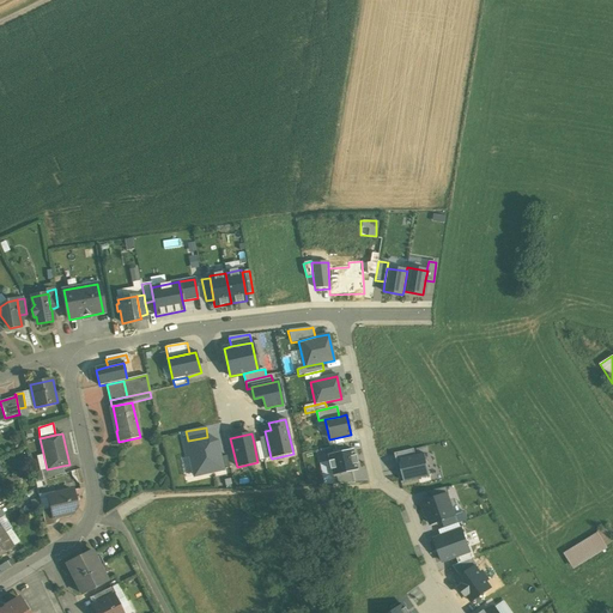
[(265,459),(271,457),(266,436),(260,438),(260,442),(265,459)]
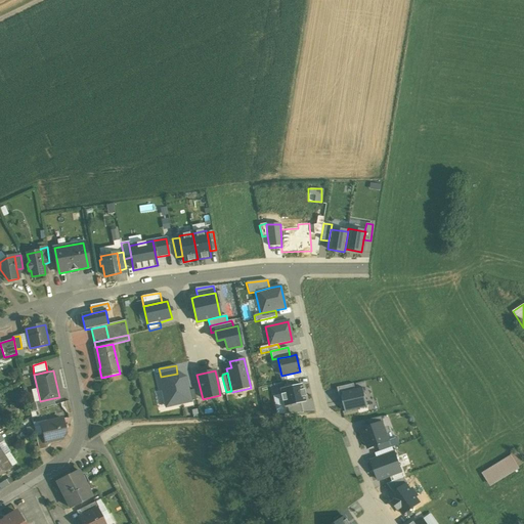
[(160,377),(166,407),(197,400),(193,390),(187,391),(184,378),(177,374),(161,377),(160,377)]
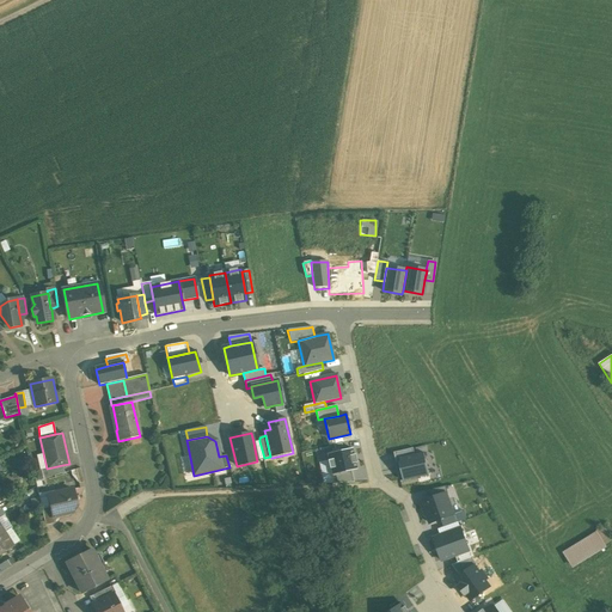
[(259,441),(254,442),(257,461),(264,459),(264,458),(259,441)]
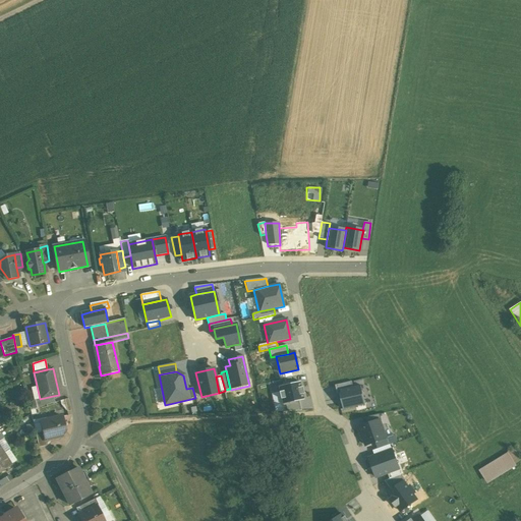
[(285,385),(278,387),(282,405),(299,401),(303,400),(302,395),(304,395),(302,387),(300,387),(299,382),(292,384),(291,379),(284,380),(285,385)]
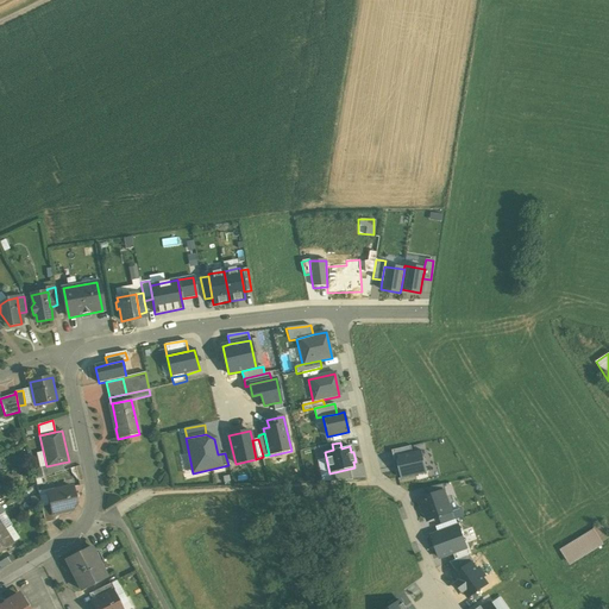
[(410,446),(390,451),(394,463),(399,462),(397,457),(413,453),(410,446)]
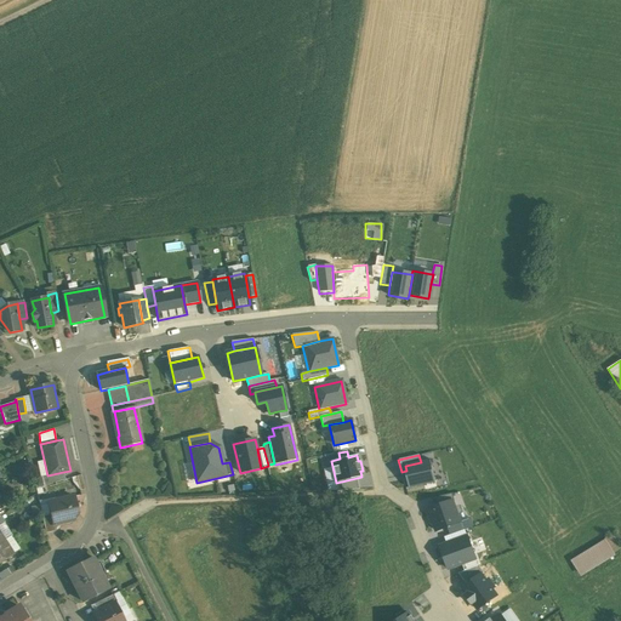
[(421,462),(405,466),(406,471),(410,489),(434,483),(429,461),(421,462)]
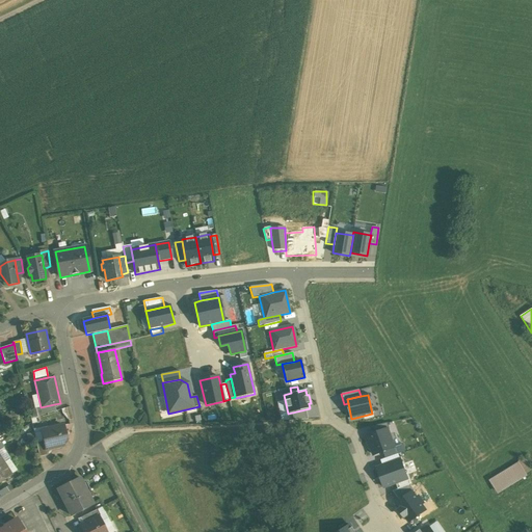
[(41,407),(36,408),(38,417),(56,411),(54,404),(41,407)]
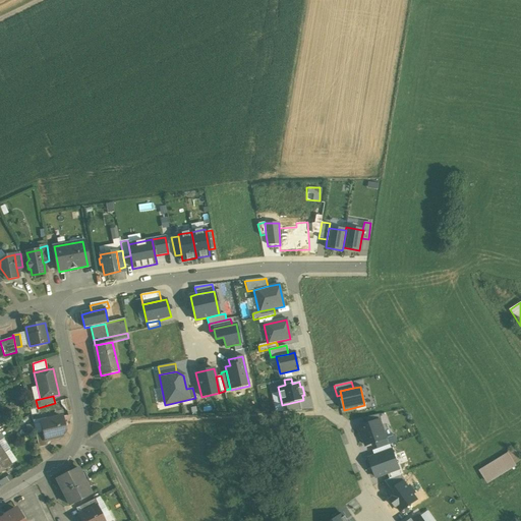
[(36,400),(29,402),(31,410),(38,408),(36,400)]
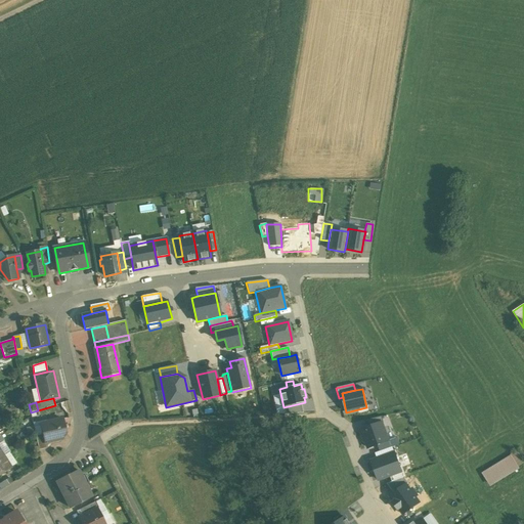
[(301,403),(284,407),(286,413),(303,413),(301,403)]
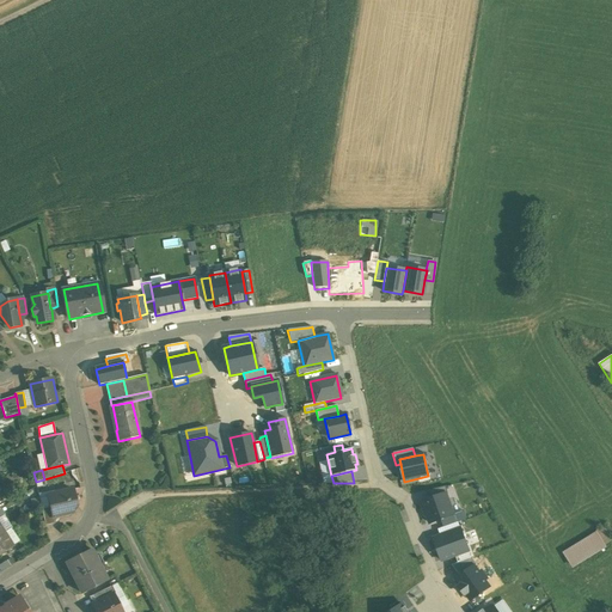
[(429,490),(432,500),(446,494),(448,494),(446,487),(429,490)]
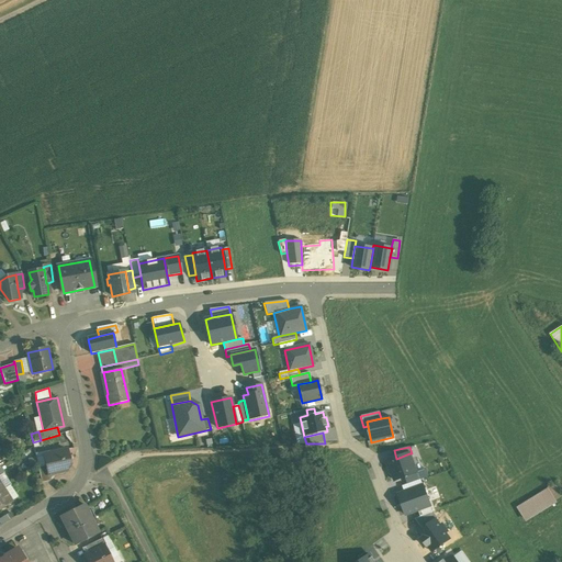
[(67,449),(51,453),(46,461),(46,465),(49,475),(66,472),(70,464),(67,449)]
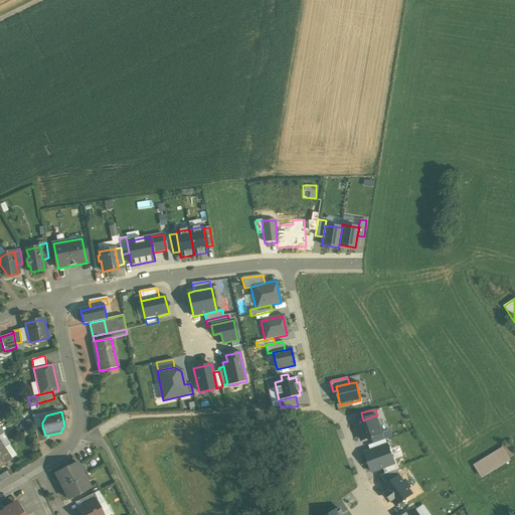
[(362,441),(381,434),(375,415),(363,420),(354,423),(357,431),(358,430),(362,441)]
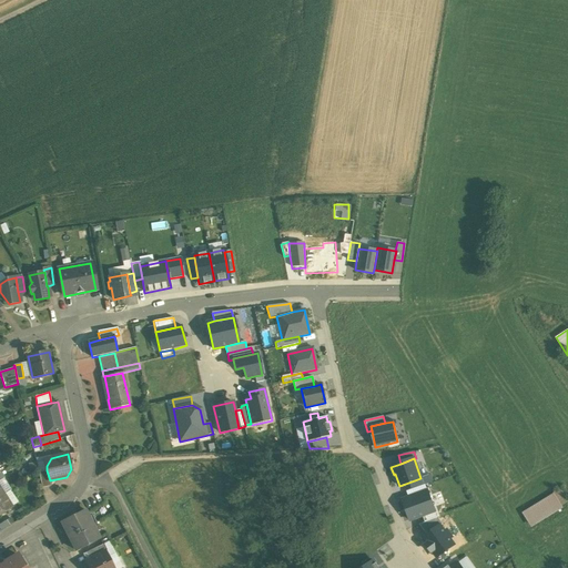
[(47,470),(39,473),(42,488),(51,486),(50,480),(47,470)]
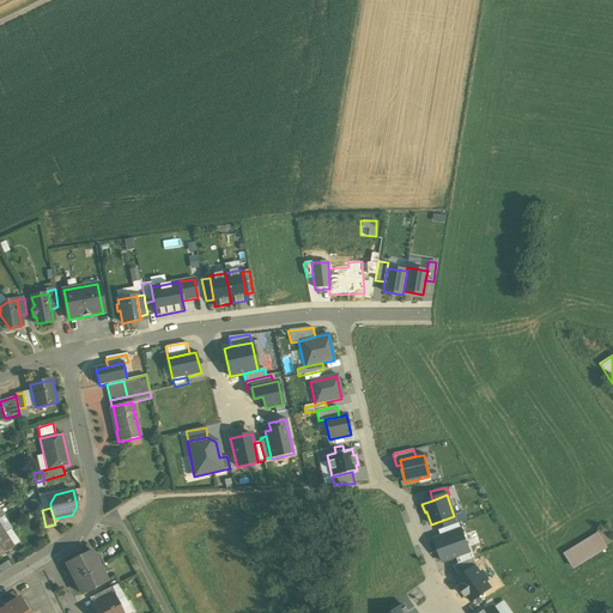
[(598,534),(606,547),(612,542),(612,540),(606,528),(598,534)]
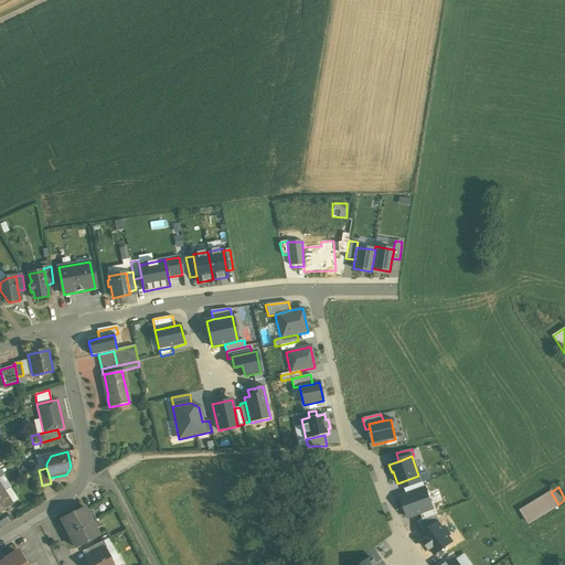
[(420,513),(433,509),(425,488),(401,498),(408,519),(420,513)]
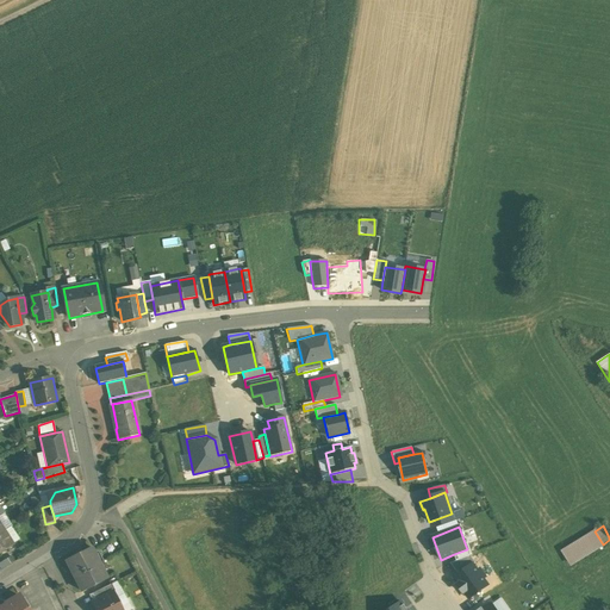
[(5,531),(0,534),(0,552),(13,545),(5,531)]
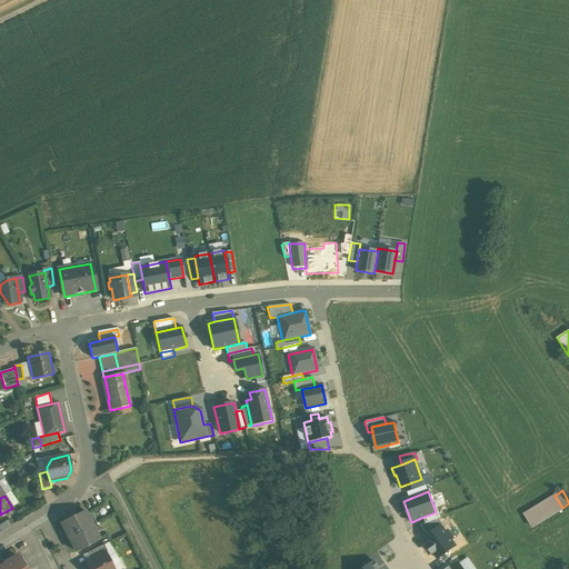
[(555,496),(523,515),(533,529),(563,510),(562,508),(555,496)]
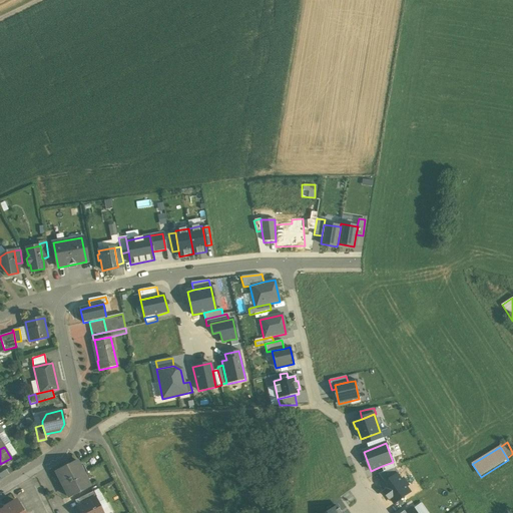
[(77,461),(55,472),(55,473),(56,473),(62,485),(83,474),(77,462),(77,461)]
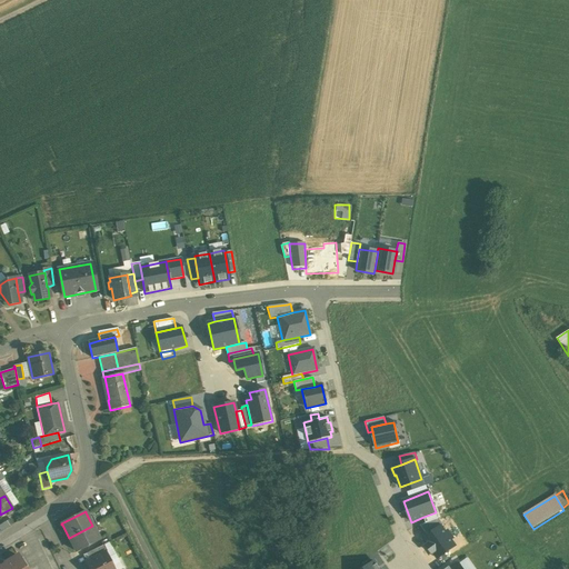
[(423,517),(426,523),(438,519),(436,512),(423,517)]
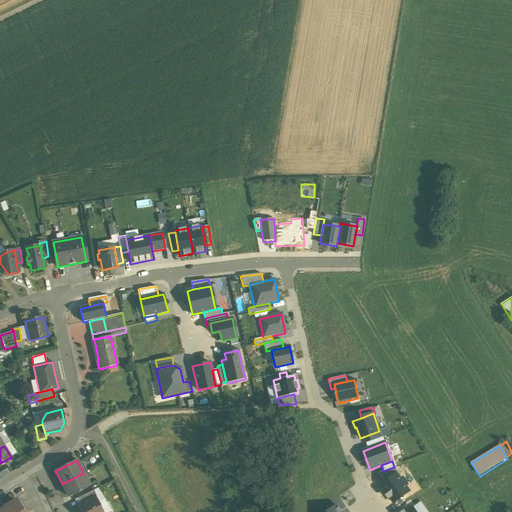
[(378,473),(385,482),(397,473),(399,472),(395,467),(394,467),(383,471),(378,473)]
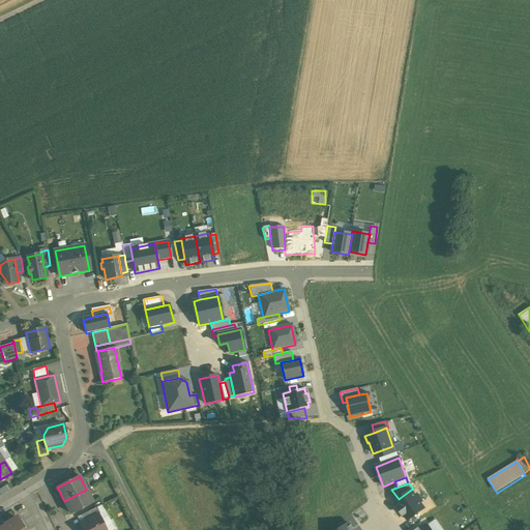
[(86,490),(64,501),(70,512),(69,513),(70,513),(92,502),(86,490)]
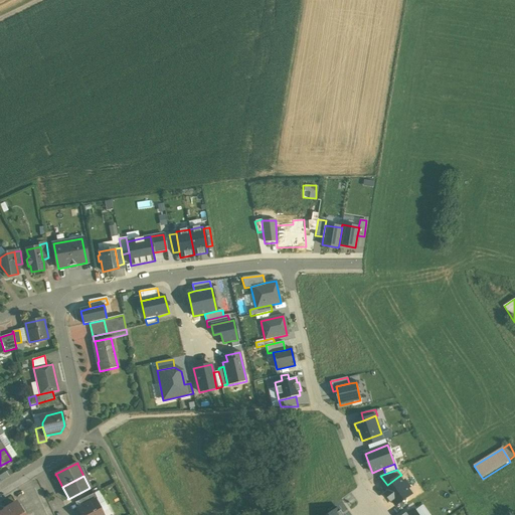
[(396,506),(412,494),(408,489),(409,487),(405,481),(403,482),(399,476),(387,485),(383,488),(387,494),(386,494),(391,501),(392,500),(396,506)]
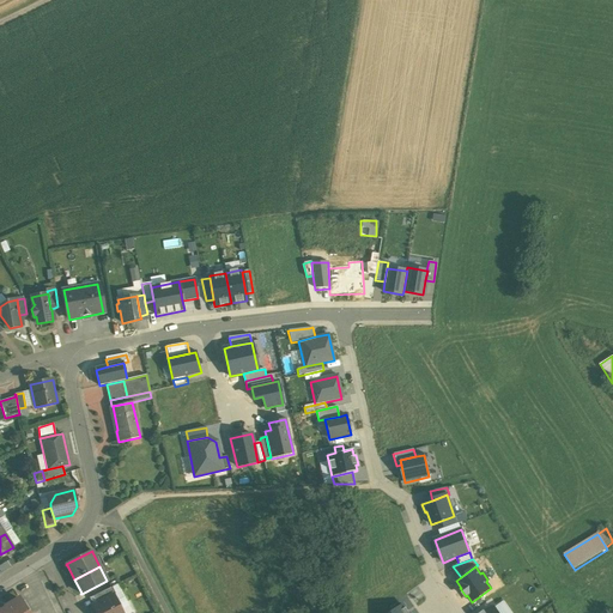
[(97,604),(92,606),(96,612),(121,612),(119,606),(127,601),(117,583),(113,587),(116,595),(114,596),(113,595),(97,604)]
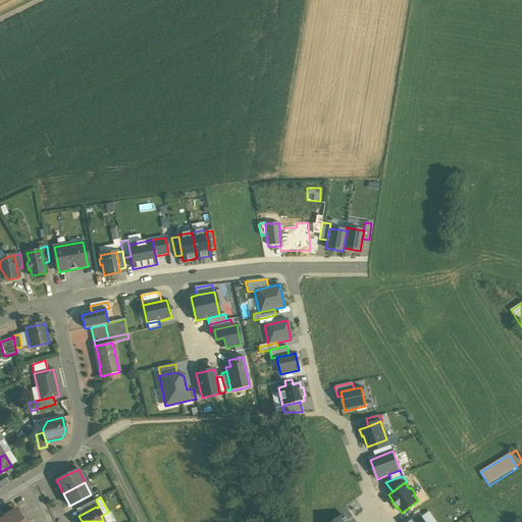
[(96,500),(80,508),(83,514),(96,507),(97,508),(99,507),(96,500)]
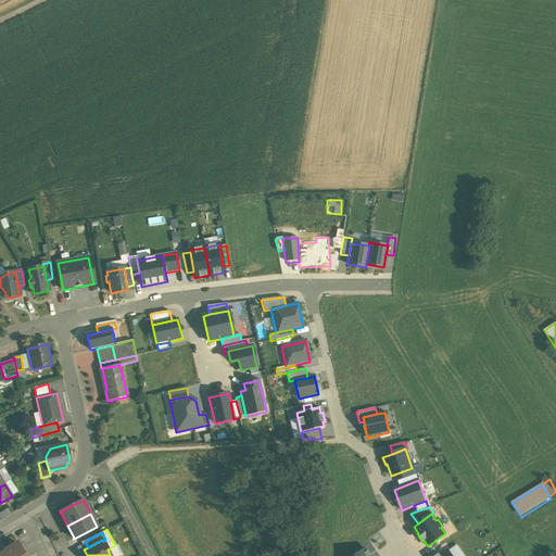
[(3,550),(0,548),(0,555),(25,555),(17,543),(16,543),(4,551),(3,550)]
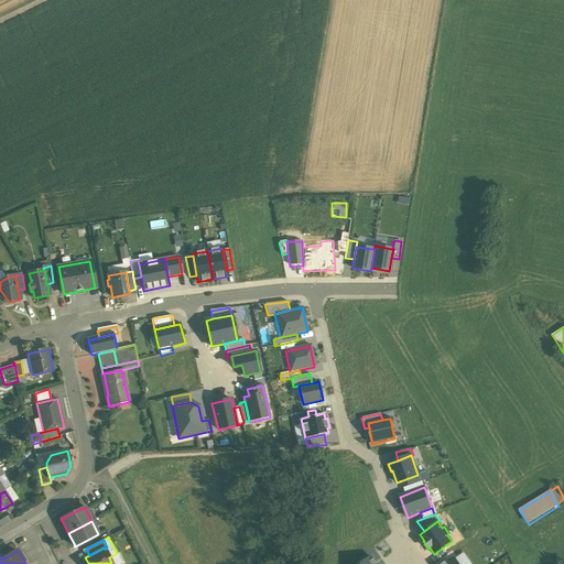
[(117,553),(109,557),(111,563),(120,563),(121,563),(117,553)]
